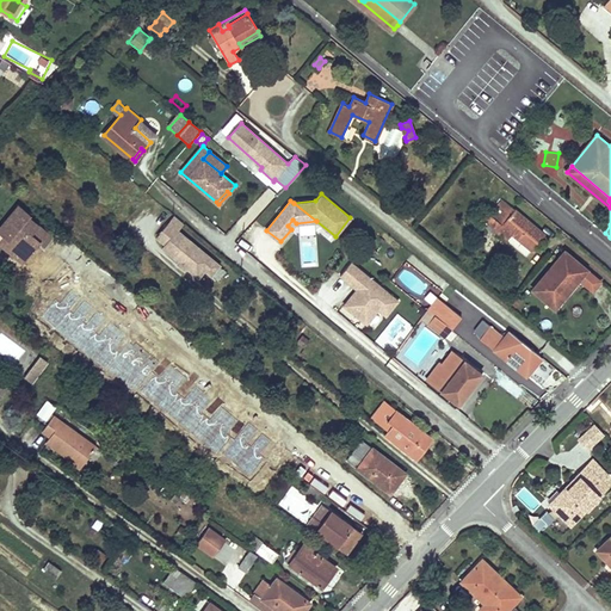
[(473,214),(468,218),(481,230),(486,224),(506,241),(511,234),(530,251),(543,235),(501,201),(489,215),(488,215),(489,213),(485,208),(483,210),(480,208),(475,214),(479,216),(477,217),(473,214)]
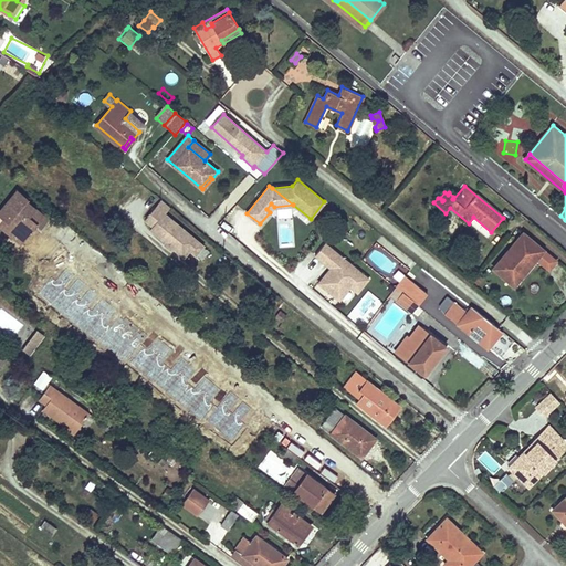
[(0,224),(17,239),(33,220),(37,223),(41,227),(46,219),(25,201),(27,199),(17,191),(0,210),(0,213),(4,219),(0,223),(0,224)]
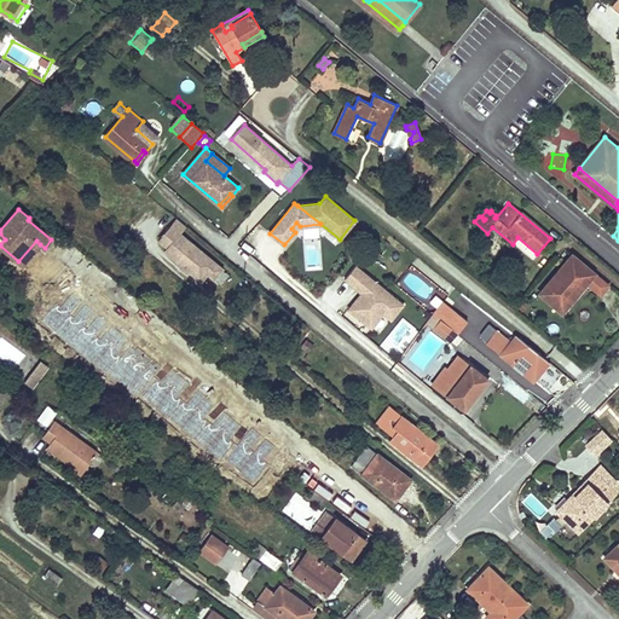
[(209,287),(224,268),(181,233),(187,226),(179,219),(161,241),(169,248),(167,252),(209,287)]
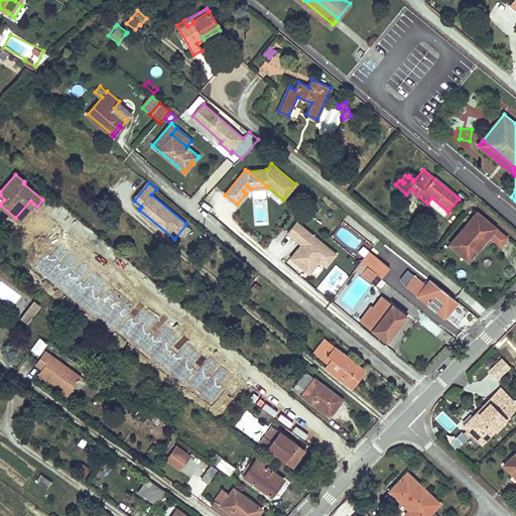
[(33,204),(30,201),(15,218),(19,221),(33,204)]
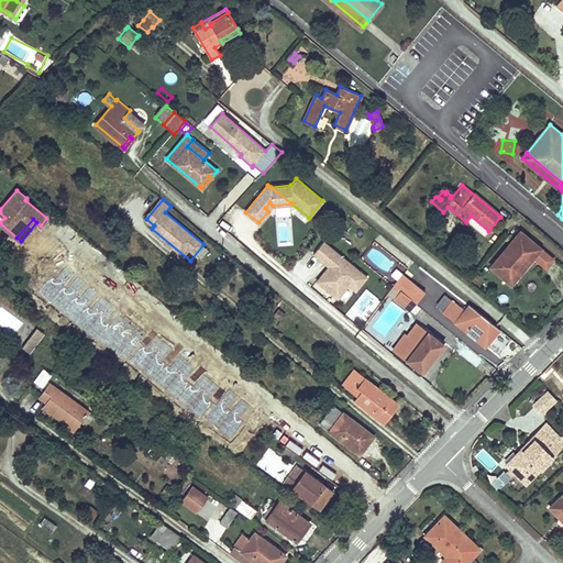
[(539,249),(520,232),(492,266),(507,279),(520,264),(523,267),(539,249)]
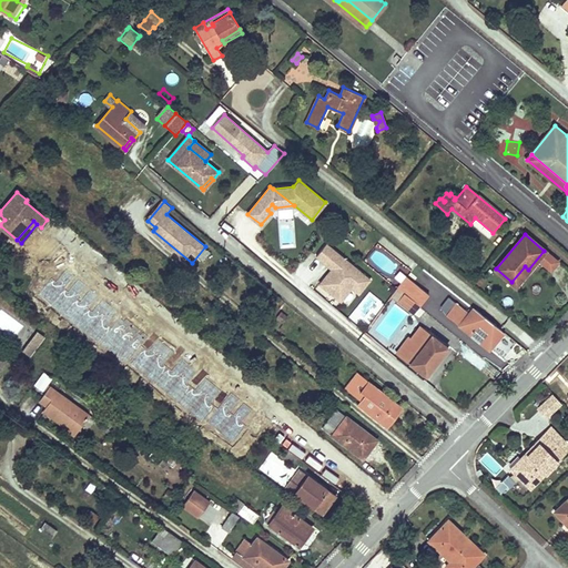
[(325,263),(335,251),(327,243),(317,255),(325,263)]
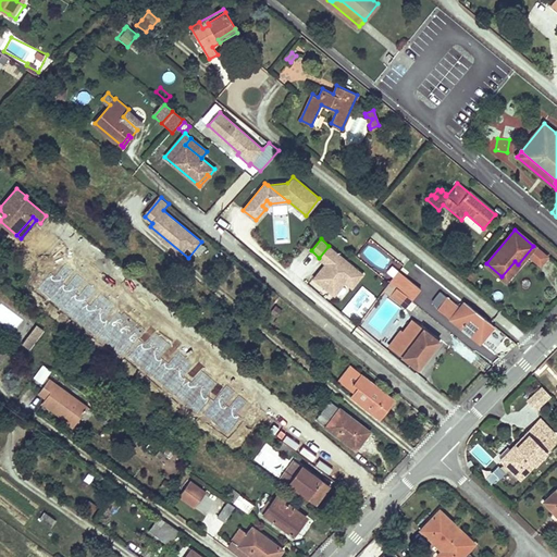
[(208,247),(201,242),(194,251),(200,256),(208,247)]
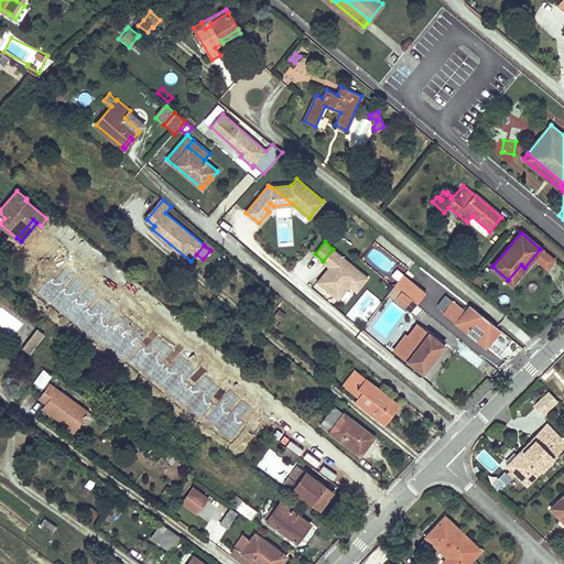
[(333,249),(323,261),(331,267),(340,255),(333,249)]
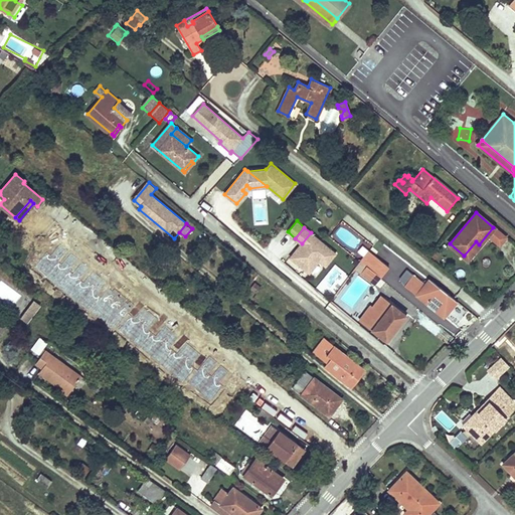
[(195,246),(202,239),(196,232),(188,238),(195,246)]
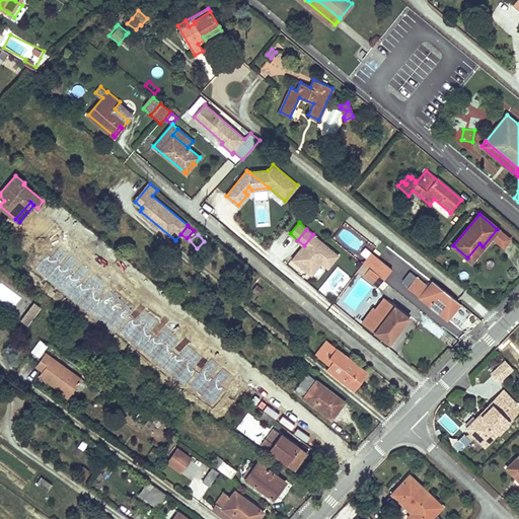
[(339,255),(313,234),(304,245),(293,258),(308,271),(318,257),(329,266),(339,255)]
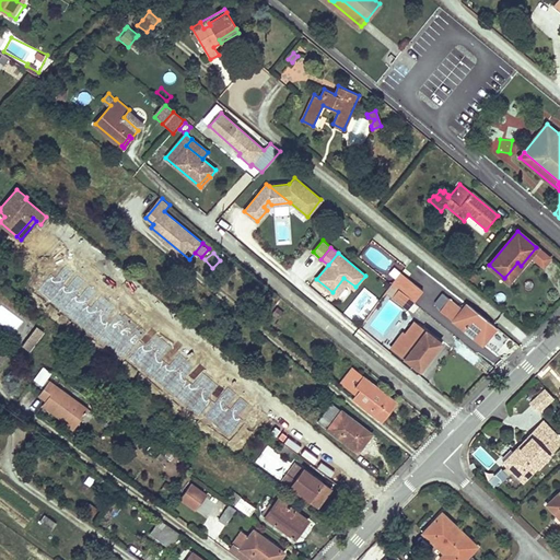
[(417,268),(411,263),(406,269),(411,273),(417,268)]
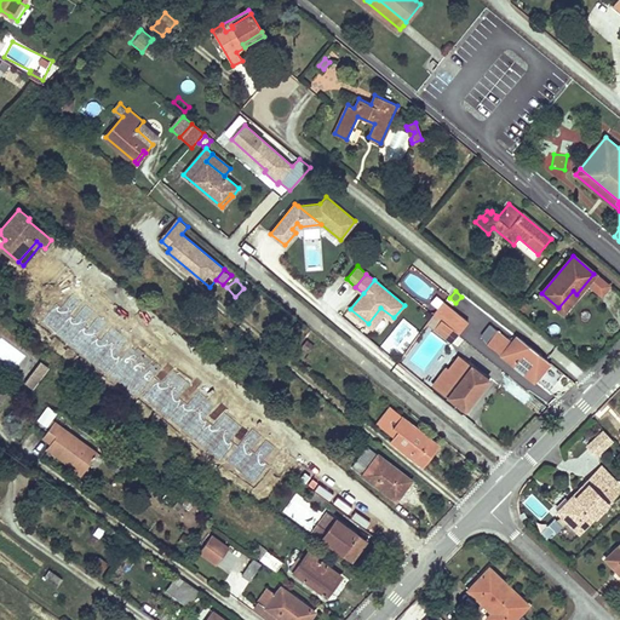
[(577,294),(573,291),(558,308),(562,311),(577,294)]
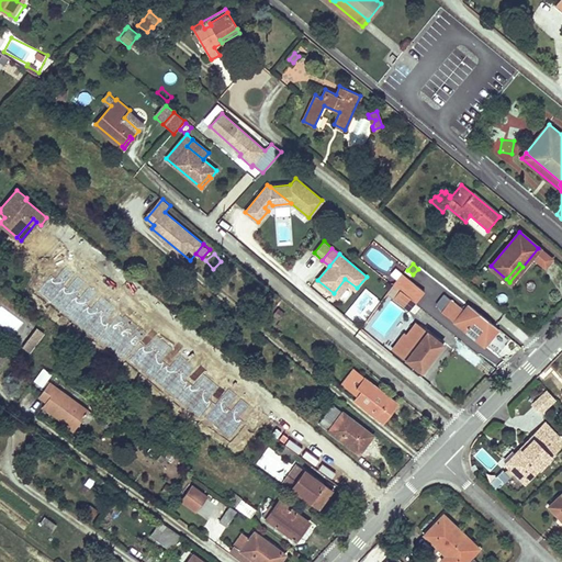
[(424,291),(401,273),(393,282),(415,301),(424,291)]
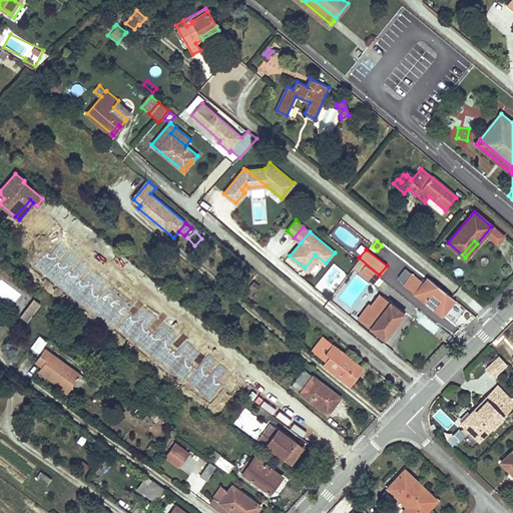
[(315,254),(305,268),(309,272),(319,260),(325,265),(326,263),(315,254)]
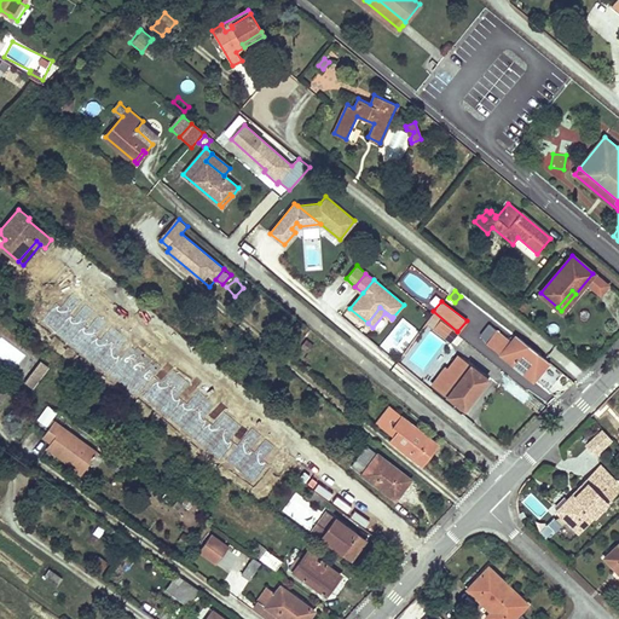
[(549,362),(516,335),(510,341),(497,330),(486,343),(533,381),(549,362)]
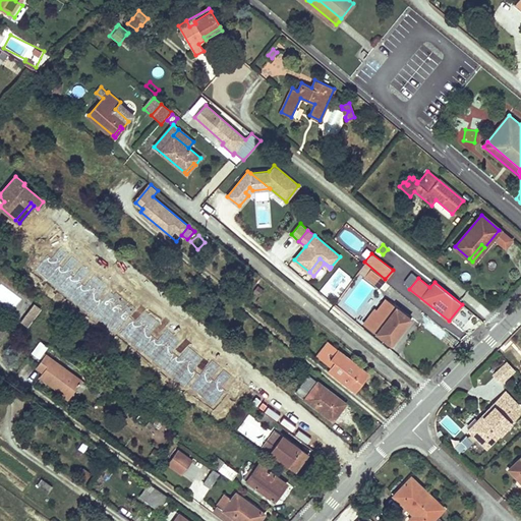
[(392,341),(410,319),(385,299),(378,309),(388,317),(377,332),(375,333),(384,339),(386,337),(392,341)]
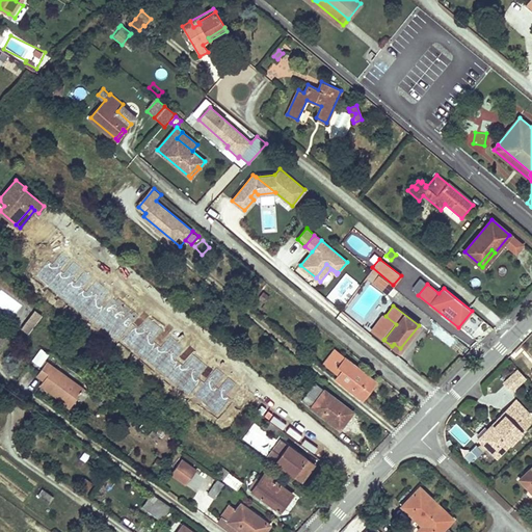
[(32,308),(20,327),(28,333),(41,313),(32,308)]
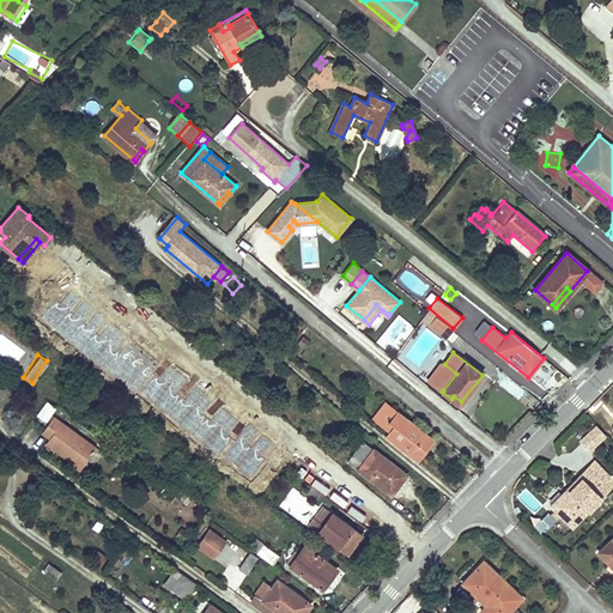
[(529,376),(541,386),(557,369),(546,359),(529,376)]
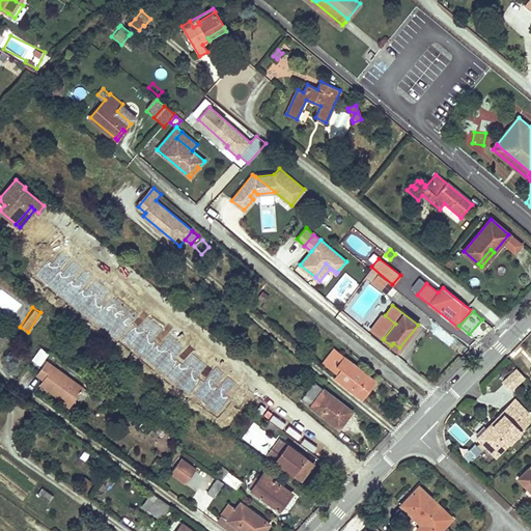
[(384,338),(395,324),(385,315),(384,316),(373,330),(384,338)]
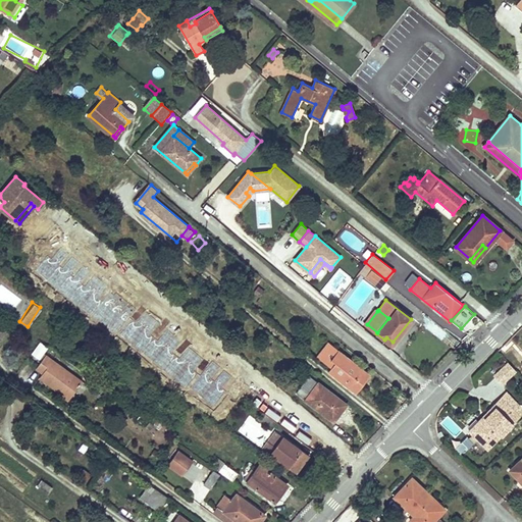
[(413,321),(411,319),(393,342),(386,337),(384,340),(394,346),(413,321)]
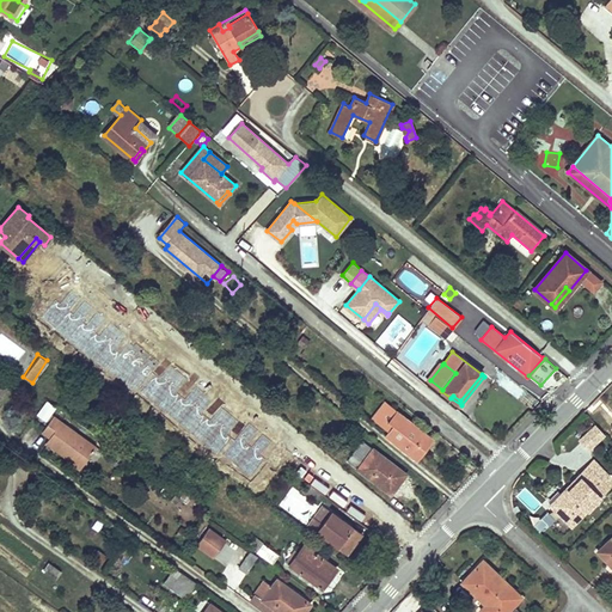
[(55,408),(47,402),(38,414),(47,420),(55,408)]
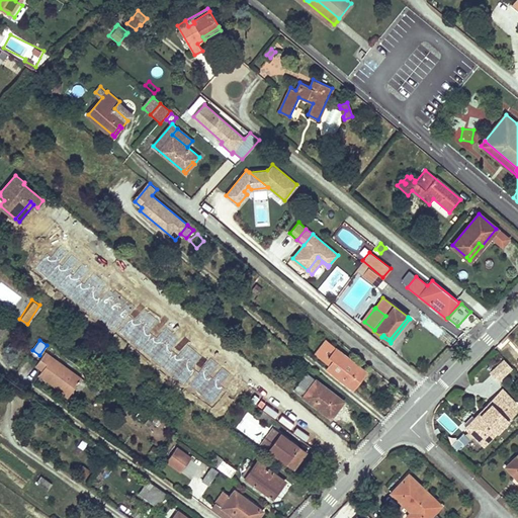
[(353,390),(358,381),(356,379),(363,370),(326,341),(316,354),(330,365),(327,369),(353,390)]
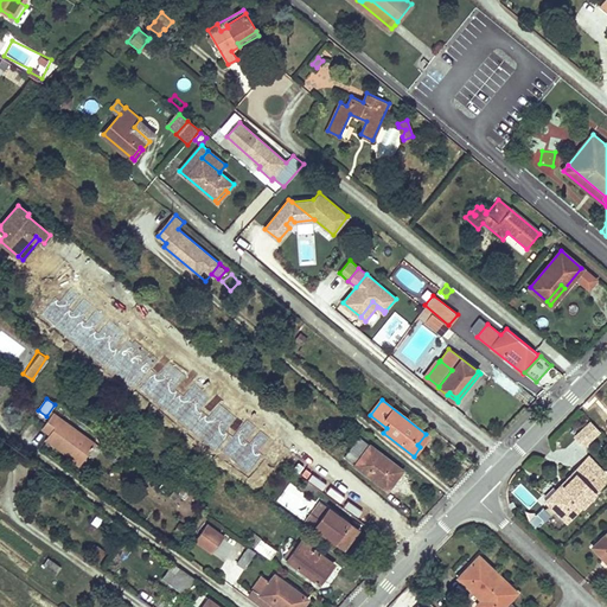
[(81,464),(83,460),(100,473),(112,455),(52,413),(42,428),(49,434),(45,439),(81,464)]
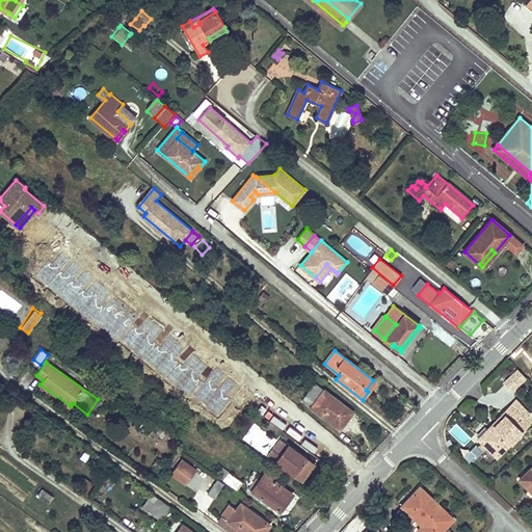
[(512,392),(527,377),(516,367),(502,381),(512,392)]
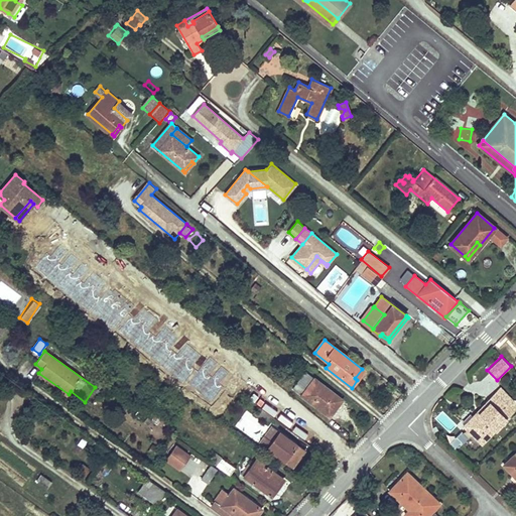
[(357,380),(364,370),(362,369),(355,378),(357,380)]
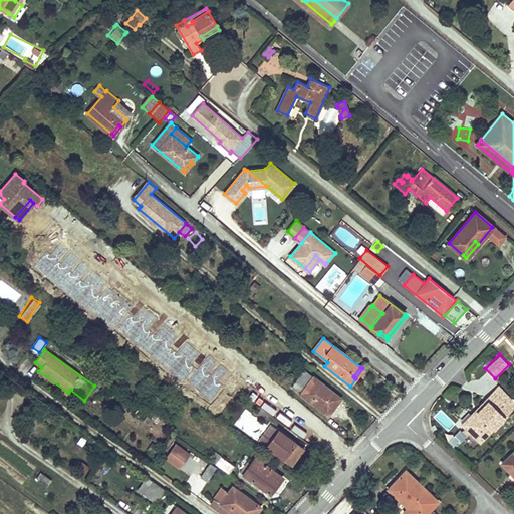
[(339,397),(314,377),(305,370),(293,388),(302,394),(329,414),(334,408),(332,406),(339,397)]
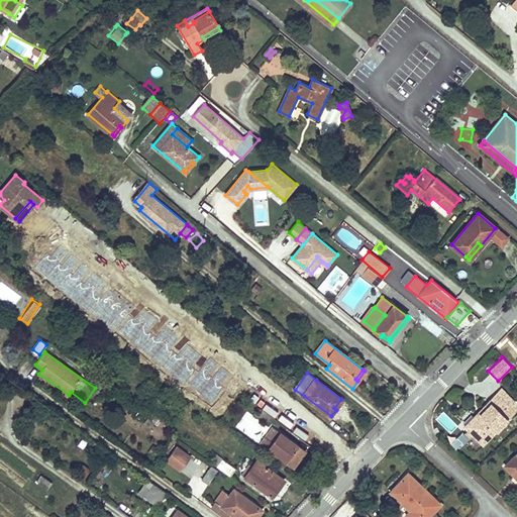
[(516,384),(511,378),(508,381),(513,388),(516,384)]
